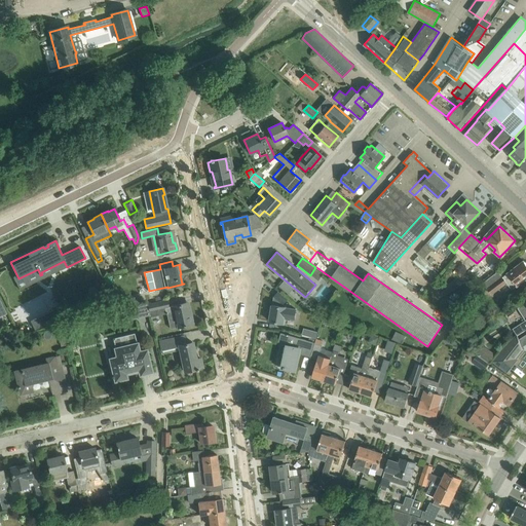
[(490,276),(483,283),(492,295),(509,283),(513,289),(525,279),(525,278),(525,263),(524,261),(503,276),(499,271),(498,270),(490,276)]
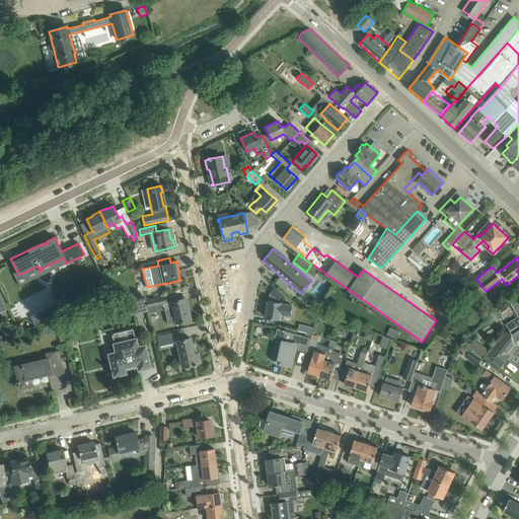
[(270,293),(267,317),(280,319),(281,312),(289,314),(291,306),(291,304),(283,303),(279,302),(280,297),(283,294),(275,287),(270,293)]
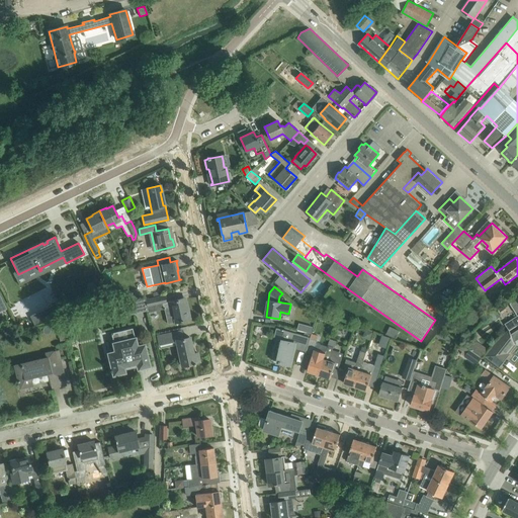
[(155,297),(146,299),(147,307),(162,304),(163,307),(163,309),(166,309),(170,324),(190,319),(188,311),(186,311),(183,298),(166,303),(164,295),(155,297)]
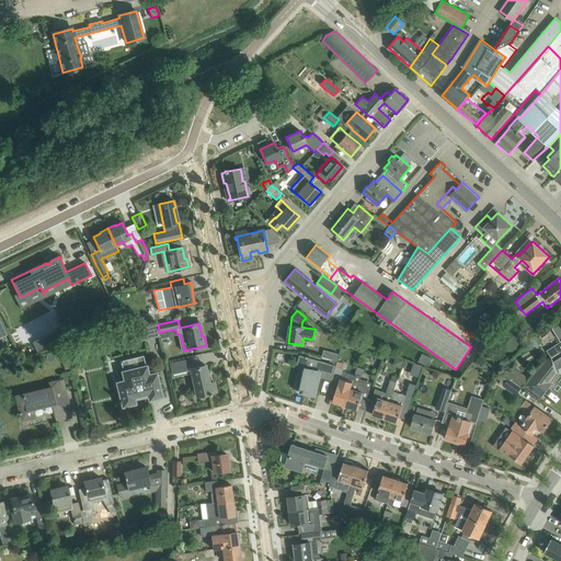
[(157,322),(130,329),(132,334),(138,332),(140,341),(160,336),(159,335),(157,322)]
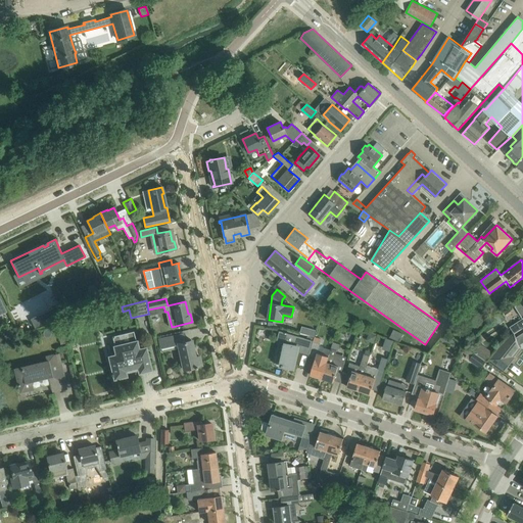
[(513,325),(510,327),(515,334),(522,328),(522,300),(515,305),(516,307),(519,312),(522,318),(513,325)]
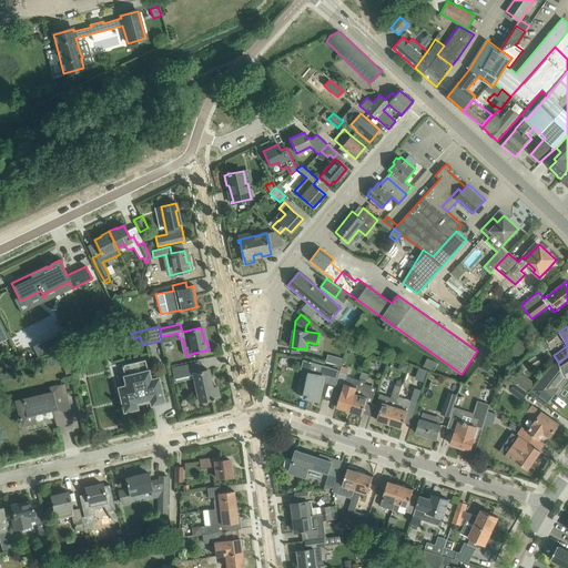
[(54,337),(33,347),(39,358),(60,347),(54,337)]
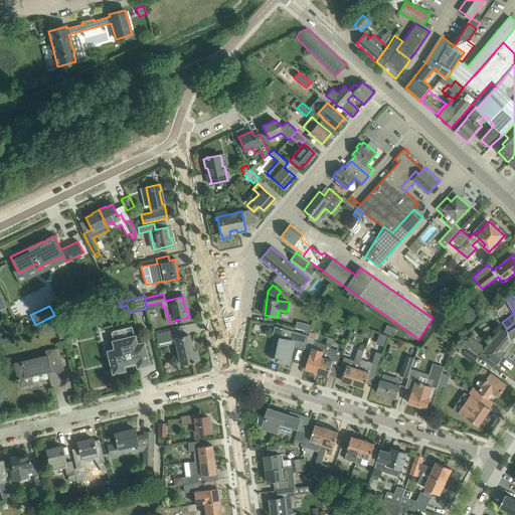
[(303,323),(302,329),(309,331),(311,325),(303,323)]
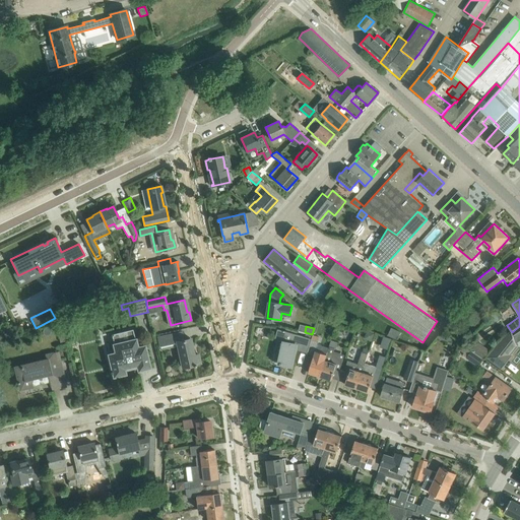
[(64,328),(57,329),(59,336),(66,334),(64,328)]
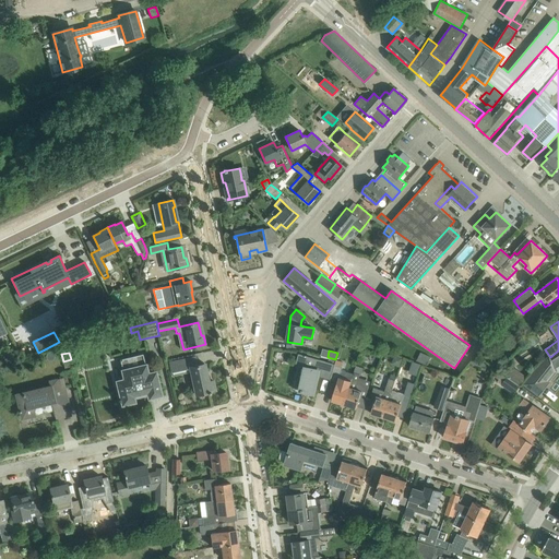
[(120,401),(122,406),(137,402),(134,396),(138,396),(138,397),(144,395),(144,394),(147,394),(149,400),(163,396),(156,370),(149,372),(146,364),(145,364),(143,354),(120,359),(122,369),(121,369),(123,379),(116,380),(120,399),(119,399),(119,401),(120,401)]
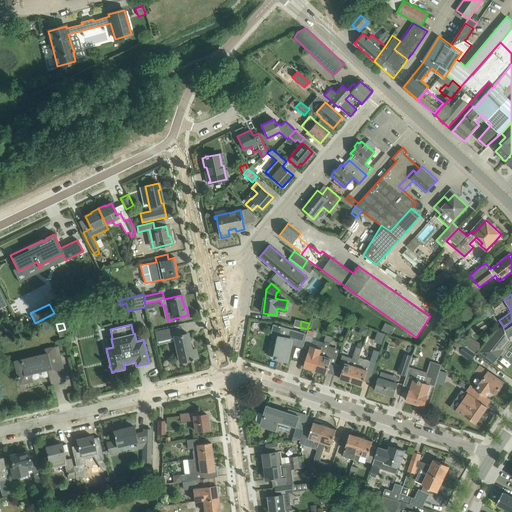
[(279,326),(274,324),(272,332),(275,333),(273,343),(278,344),(275,358),(276,358),(278,359),(278,358),(288,360),(292,343),(303,347),(308,330),(302,328),(301,331),(280,325),(279,326)]
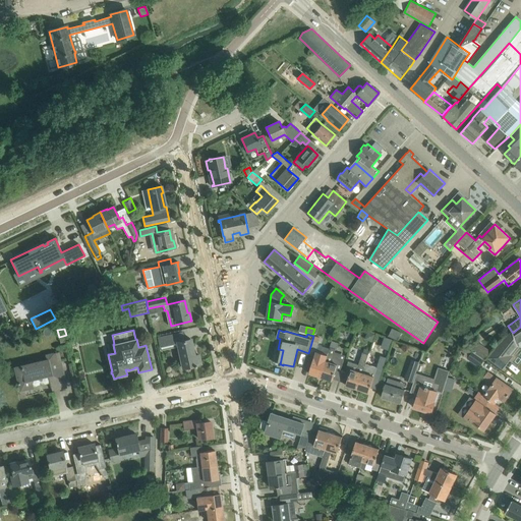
[(162,350),(178,347),(183,367),(194,365),(194,366),(196,366),(196,365),(200,364),(198,355),(194,356),(190,339),(189,339),(184,340),(183,333),(159,338),(160,347),(161,346),(162,350)]
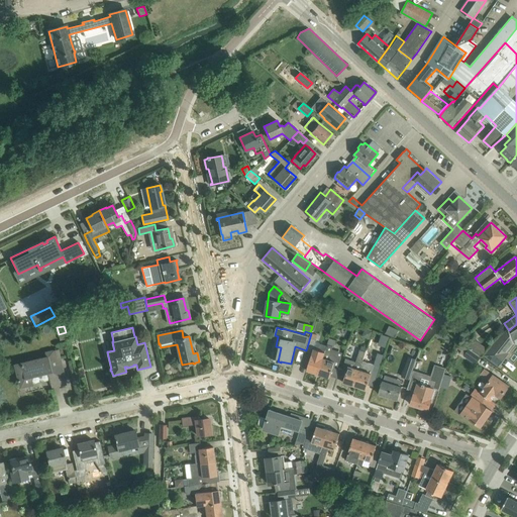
[(513,341),(510,333),(509,330),(501,335),(485,354),(499,366),(508,354),(506,352),(514,343),(513,341)]
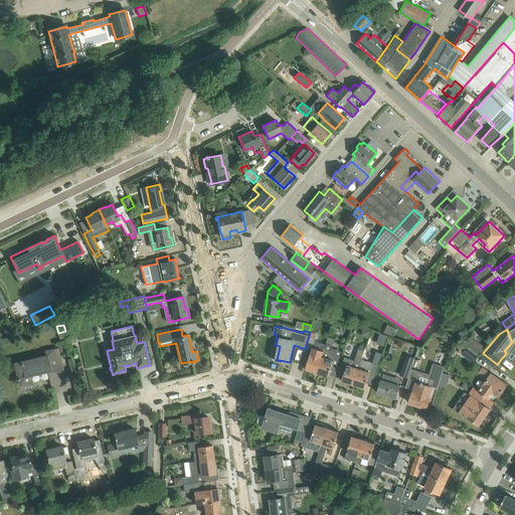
[(317,373),(324,350),(313,347),(316,338),(315,337),(316,334),(310,332),(305,349),(312,351),(306,369),(317,373)]
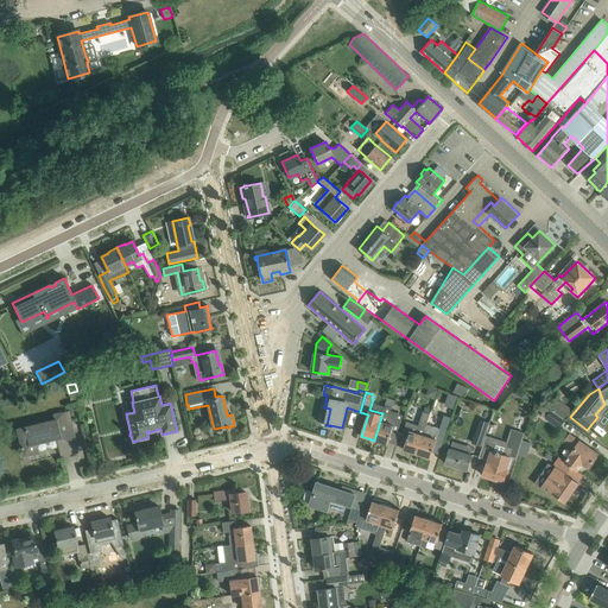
[(382,413),(374,441),(388,444),(392,431),(398,434),(401,420),(397,418),(398,413),(391,411),(392,407),(386,405),(382,413)]
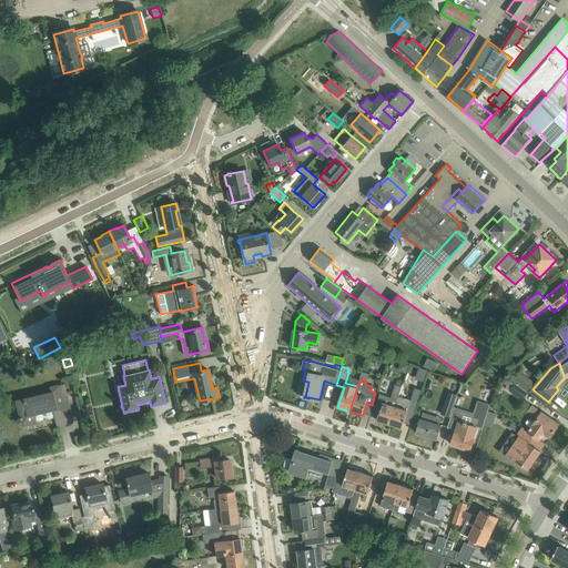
[(528,393),(515,384),(507,378),(504,384),(507,385),(505,387),(509,391),(523,401),(528,393)]
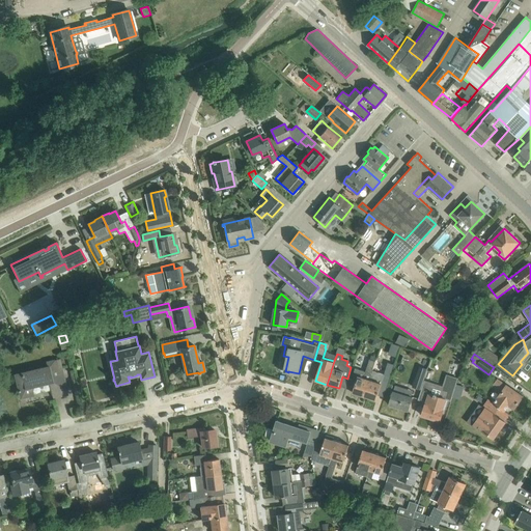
[(482,356),(481,359),(494,367),(500,358),(497,355),(492,362),(482,356)]
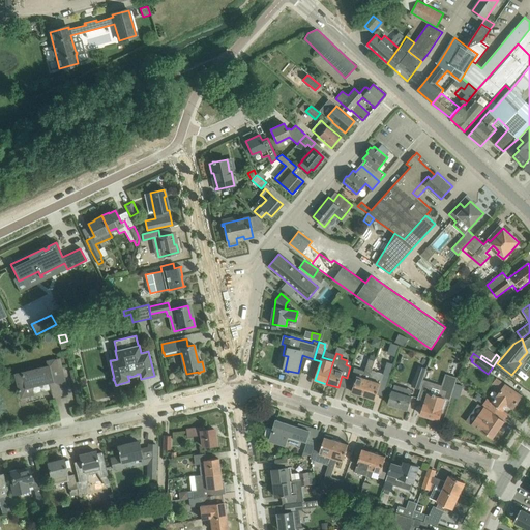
[(68,393),(65,384),(59,357),(46,360),(47,365),(32,370),(21,372),(15,374),(21,396),(34,393),(32,386),(49,382),(53,398),(68,393)]
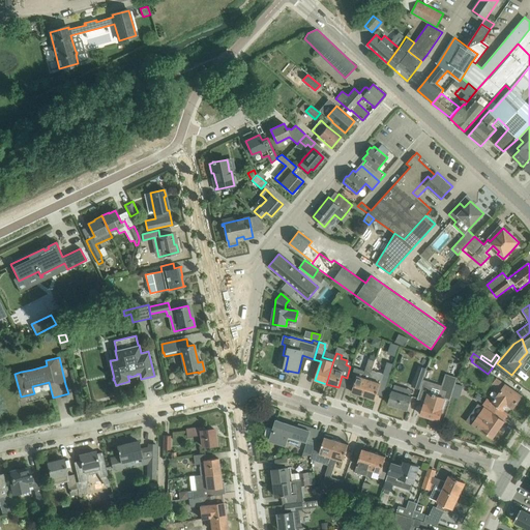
[(374,365),(375,360),(370,358),(365,371),(354,367),(351,379),(355,381),(352,392),(363,395),(371,373),(374,365)]
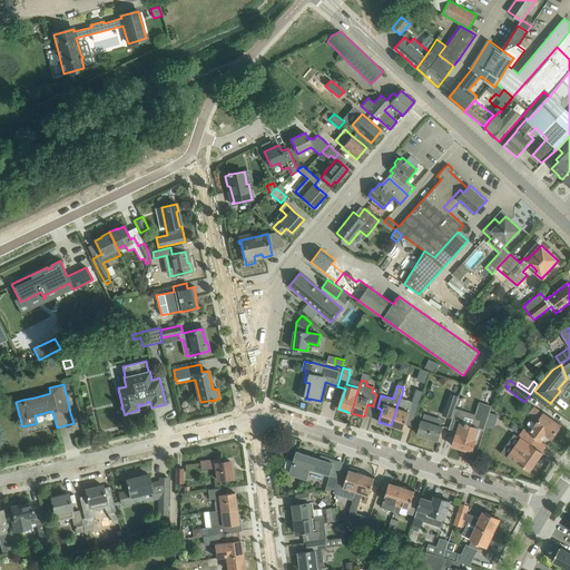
[(399,401),(391,425),(404,430),(408,420),(410,412),(413,402),(420,404),(423,392),(416,389),(412,402),(400,397),(399,401)]
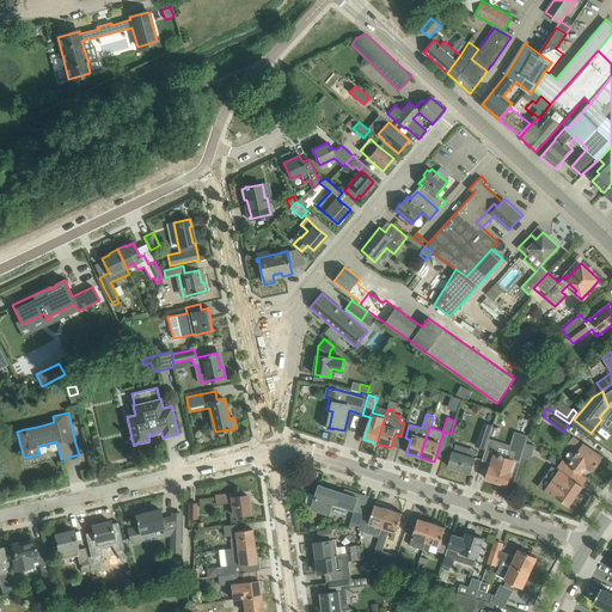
[(484,448),(493,426),(484,422),(476,446),(484,448)]
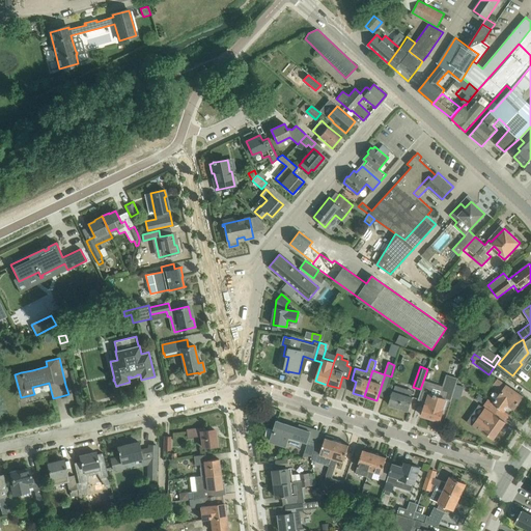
[(424,385),(419,400),(426,402),(425,403),(424,409),(422,408),(420,414),(422,414),(422,415),(440,421),(443,411),(444,410),(442,410),(445,400),(446,398),(451,399),(458,378),(446,373),(441,390),(442,390),(440,396),(429,393),(431,387),(424,385)]
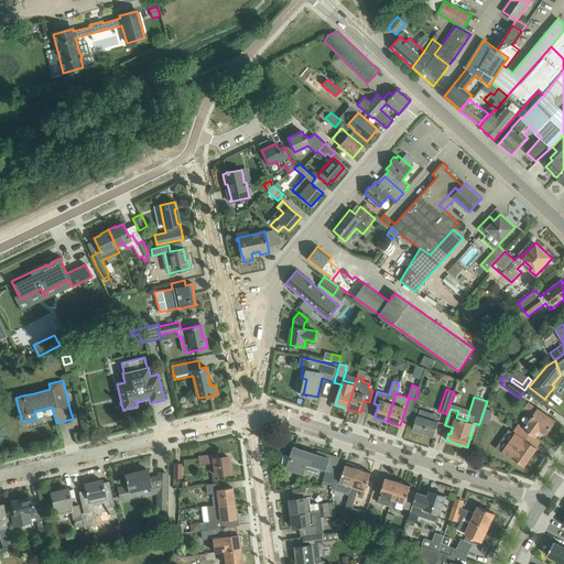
[(555,421),(538,410),(539,409),(529,401),(523,409),(533,415),(529,422),(528,421),(525,424),(521,421),(519,424),(530,433),(535,436),(540,430),(546,434),(555,421)]
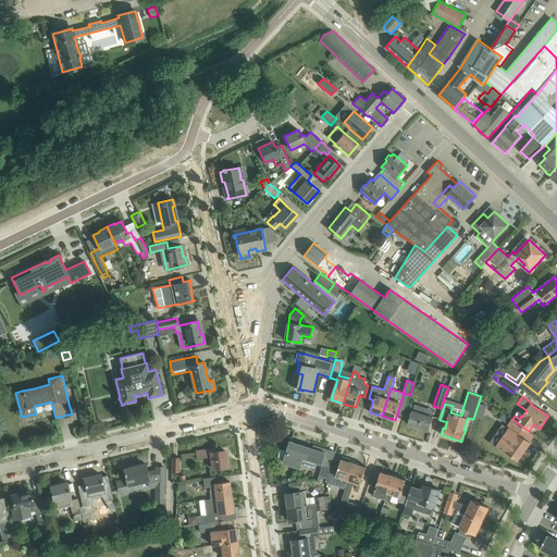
[(433,417),(431,416),(433,409),(415,404),(412,410),(411,413),(408,424),(429,431),(433,417)]
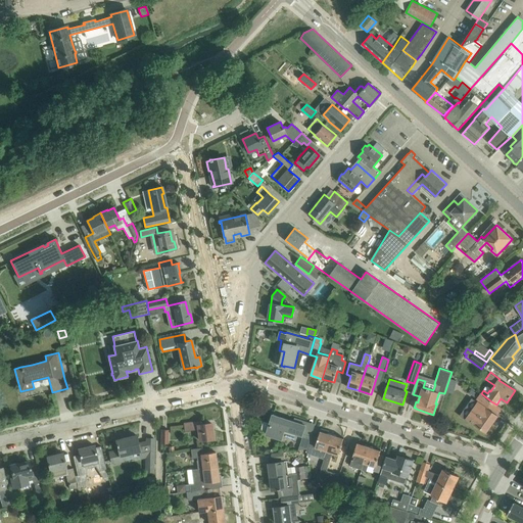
[(486,431),(496,416),(487,409),(491,401),(481,393),(479,395),(472,389),(469,393),(477,398),(476,399),(478,400),(477,401),(472,398),(460,415),(467,420),(468,419),(486,431)]
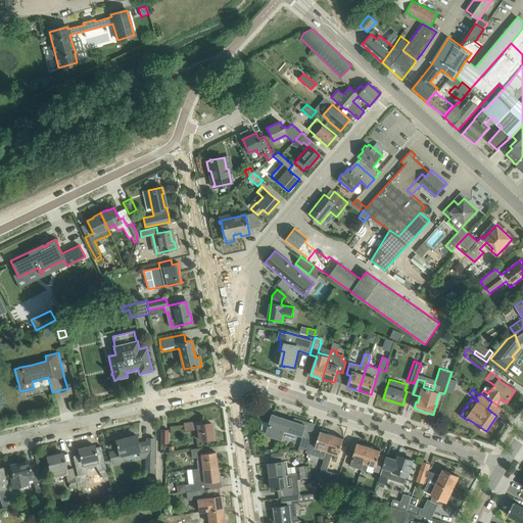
[(302,436),(302,434),(305,425),(305,424),(304,425),(274,415),(273,414),(267,434),(281,439),(284,431),(296,435),(297,433),(301,435),(302,436)]
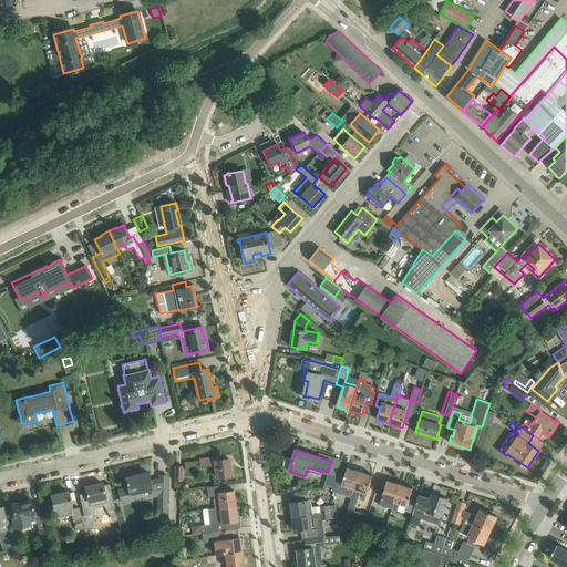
[(217,457),(199,460),(200,466),(215,465),(216,477),(220,477),(232,475),(229,459),(218,460),(217,457)]
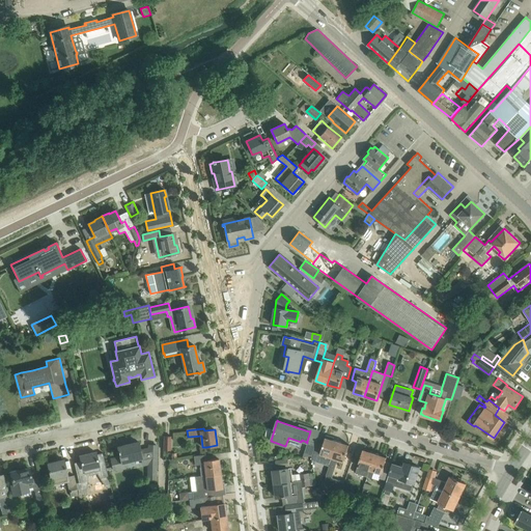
[(332,457),(338,441),(334,440),(334,438),(327,435),(326,437),(323,446),(316,444),(312,455),(311,457),(319,460),(322,454),(332,457)]
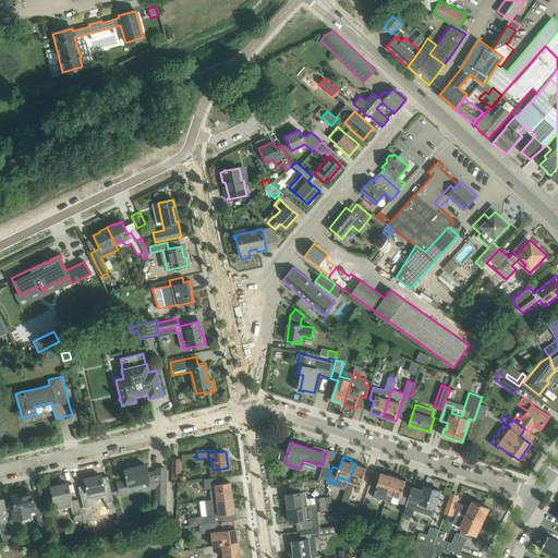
[(328,478),(332,466),(325,463),(319,480),(328,478)]
